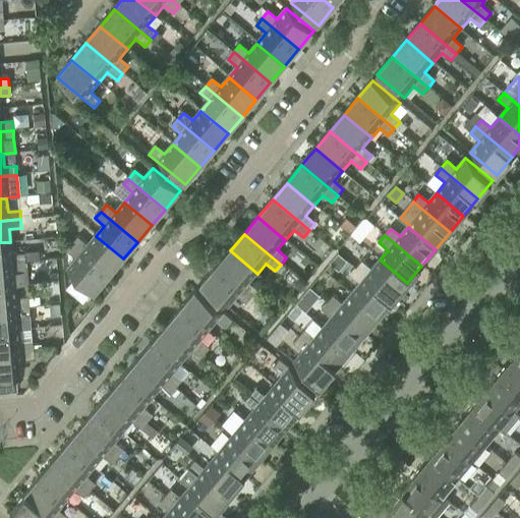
[(123,259),(96,236),(88,246),(78,238),(72,245),(109,276),(123,259)]
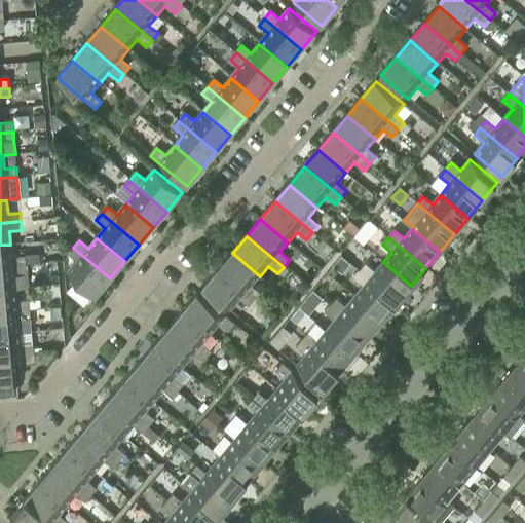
[(11,258),(10,245),(0,245),(0,267),(25,265),(24,257),(11,258)]
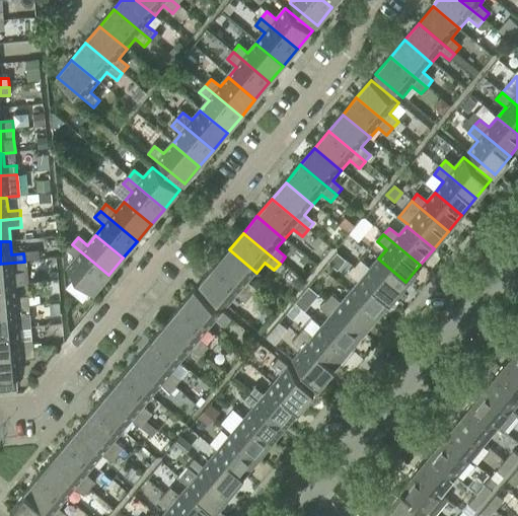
[(108,275),(72,244),(66,251),(76,259),(67,270),(94,292),(108,275)]
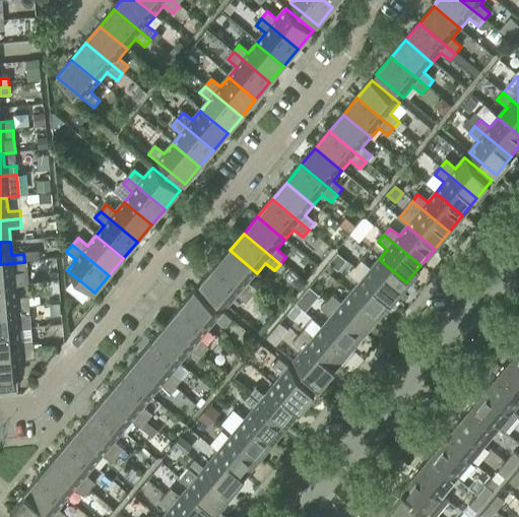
[(257,273),(230,250),(215,267),(252,298),(258,291),(248,282),(257,273)]
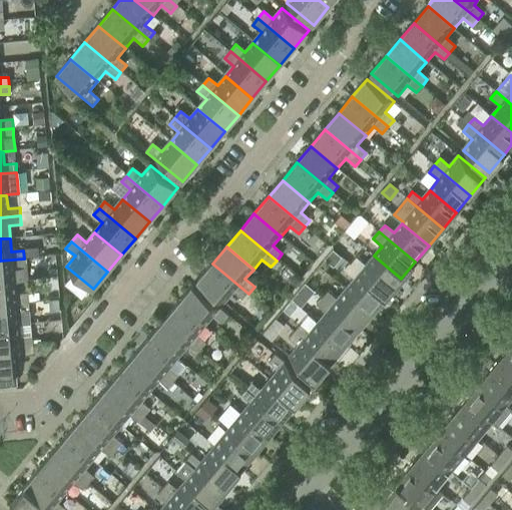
[(401,279),(374,256),(366,266),(357,258),(350,267),(386,297),(401,279)]
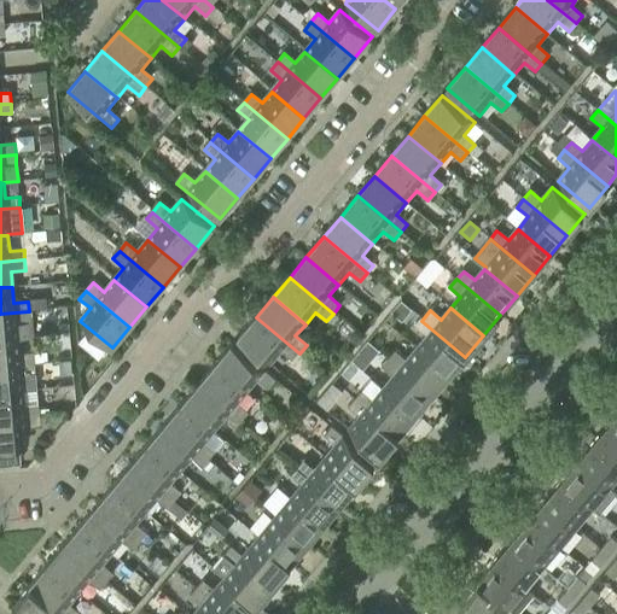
[(0,340),(31,338),(30,322),(29,311),(0,314),(0,340)]
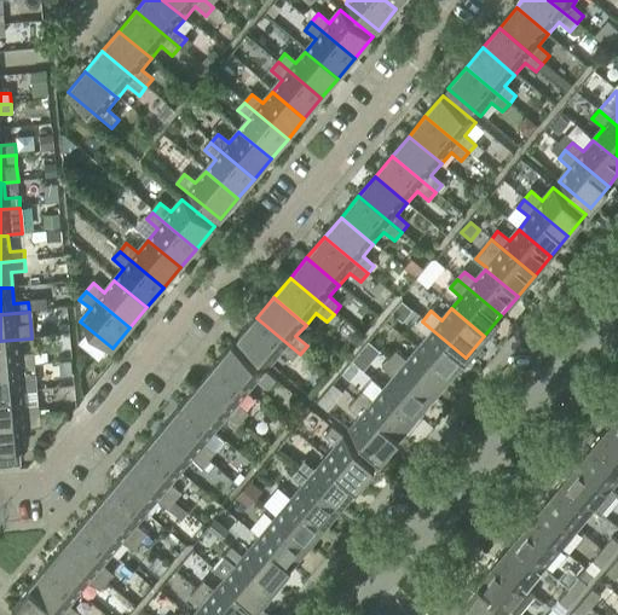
[(300,354),(256,318),(238,338),(271,366),(282,353),(293,363),(300,354)]
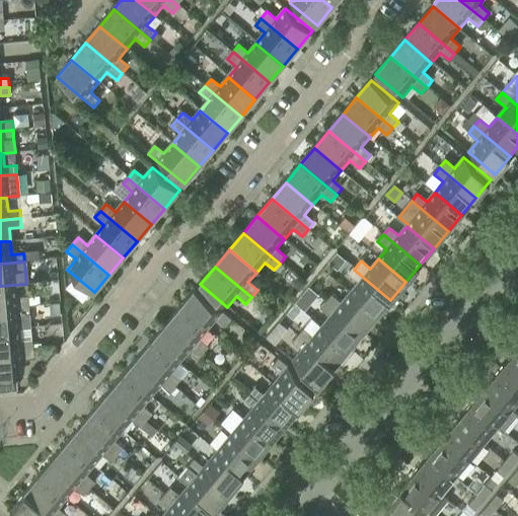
[(390,300),(354,270),(350,275),(359,283),(350,294),(377,316),(390,300)]
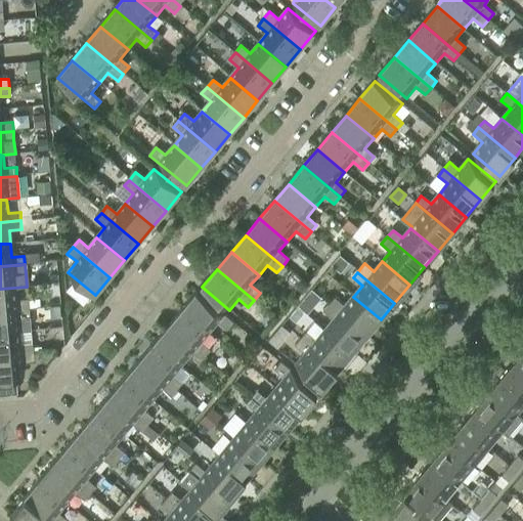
[(0,311),(29,309),(28,300),(15,301),(14,288),(27,287),(0,289),(0,311)]
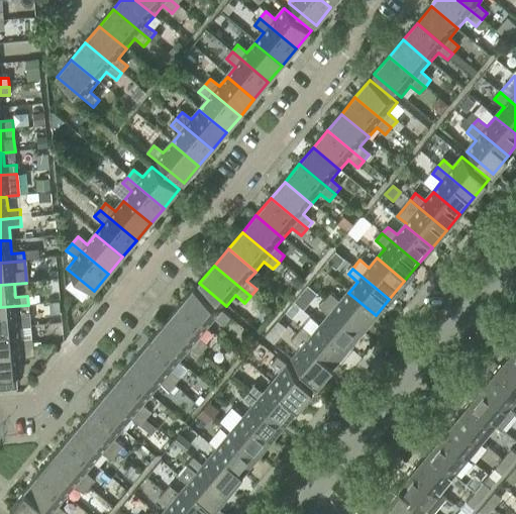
[(231,319),(195,289),(181,305),(208,327),(215,319),(224,326),(231,319)]
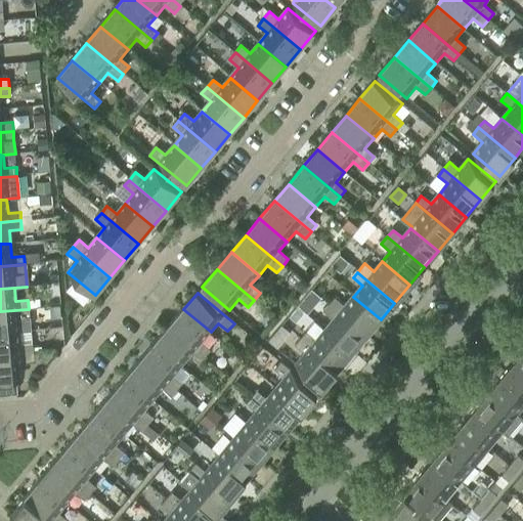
[(381,319),(353,297),(345,307),(336,299),(330,306),(366,337),(381,319)]
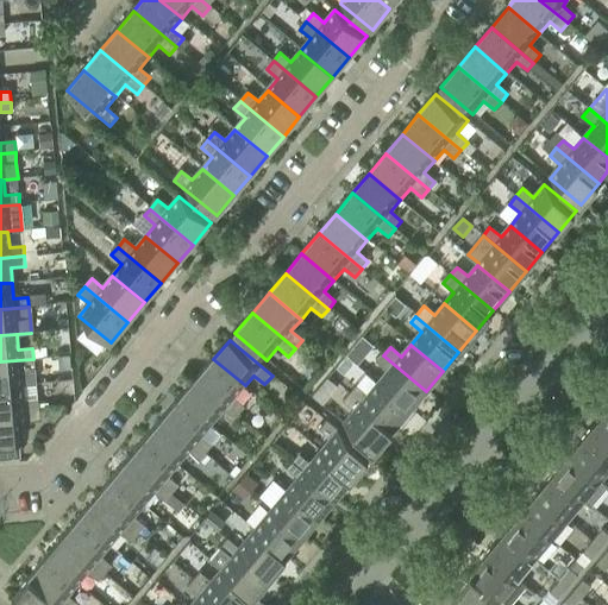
[(426,391),(383,355),(376,363),(387,372),(377,383),(409,410),(426,391)]
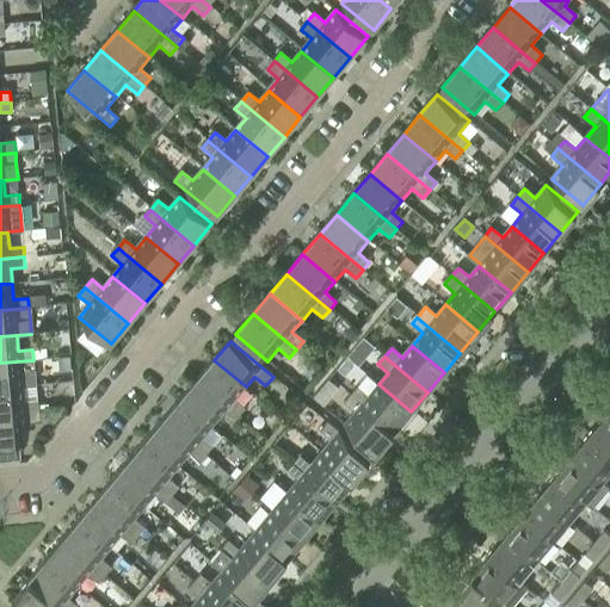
[(0,389),(36,385),(34,360),(0,363),(0,389)]
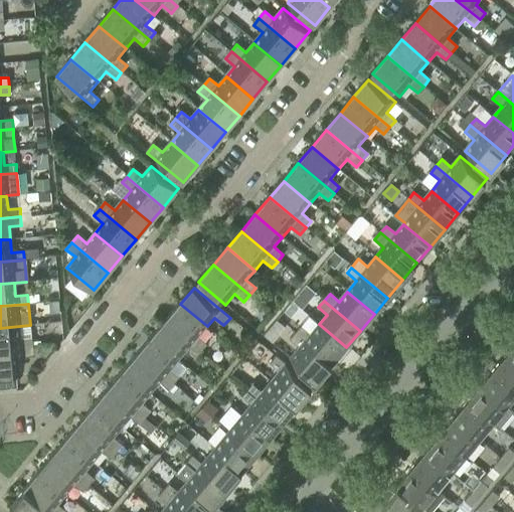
[(207,326),(180,304),(165,322),(201,352),(207,345),(198,337),(207,326)]
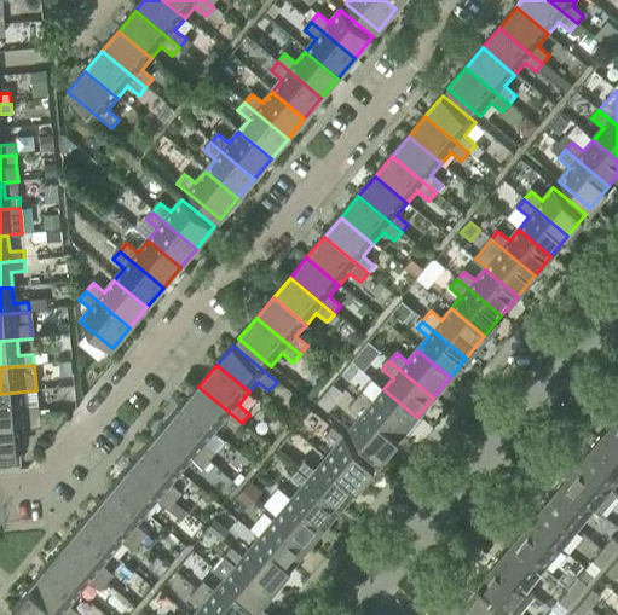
[(242,423),(198,387),(183,406),(214,434),(224,422),(236,431),(242,423)]
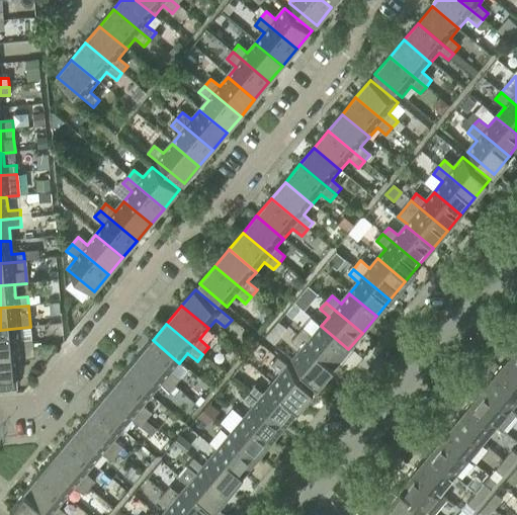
[(348,349),(321,326),(313,337),(304,329),(297,336),(334,366),(348,349)]
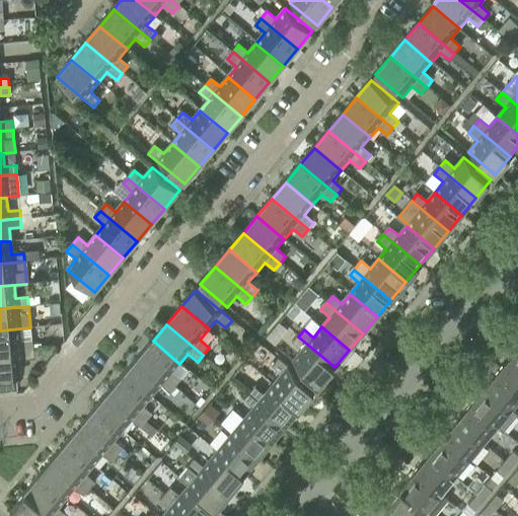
[(0,352),(32,350),(30,327),(0,330),(0,352)]
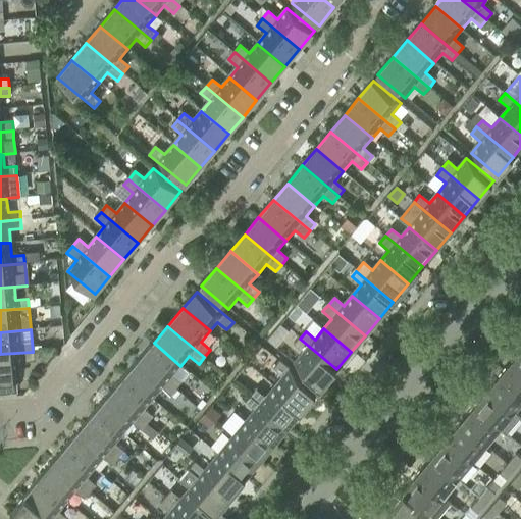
[(336,369),(300,339),(295,345),(304,353),(295,364),(322,386),(336,369)]
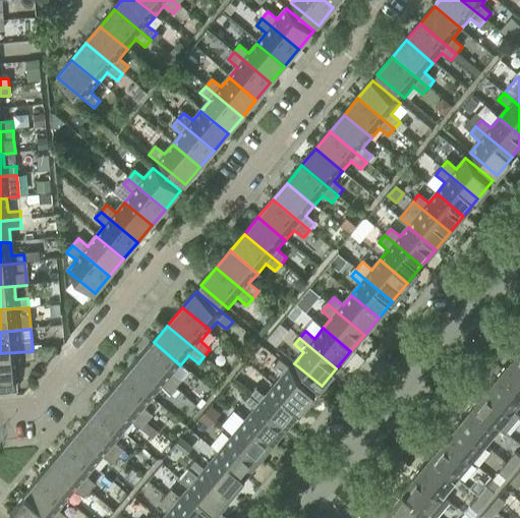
[(180,365),(154,342),(139,359),(176,390),(181,383),(172,376),(180,365)]
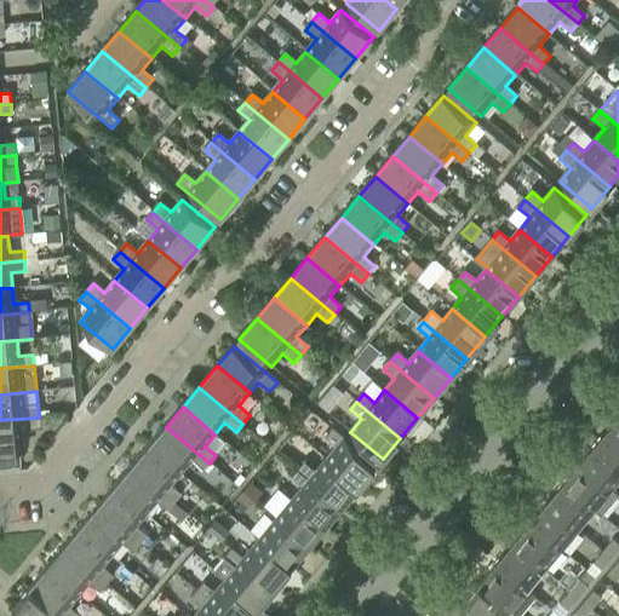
[(27,445),(26,430),(40,427),(39,418),(0,420),(0,466),(19,465),(18,447),(27,445)]
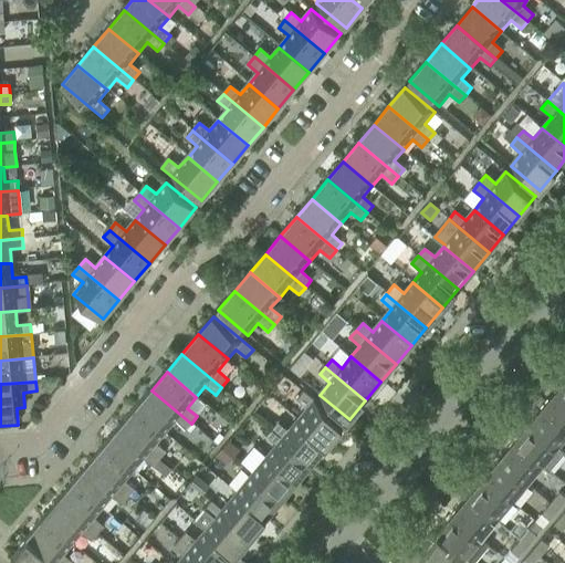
[(564,388),(562,386),(546,405),(564,419),(564,388)]
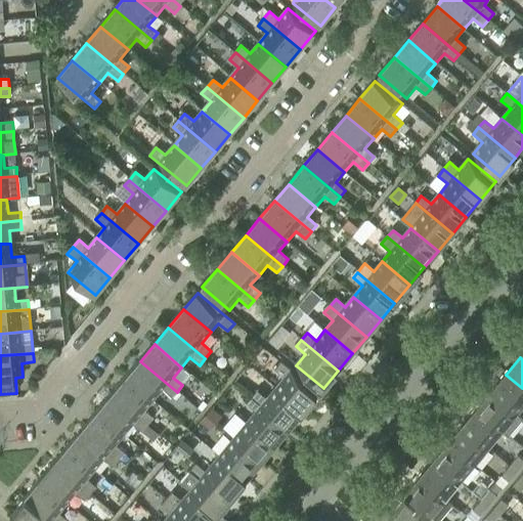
[(177,392),(140,361),(126,378),(154,400),(162,391),(171,399),(177,392)]
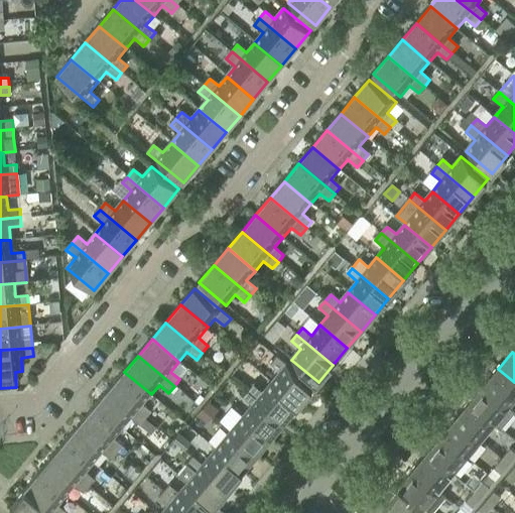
[(313,387),(277,357),(271,365),(280,373),(272,383),(298,405),(313,387)]
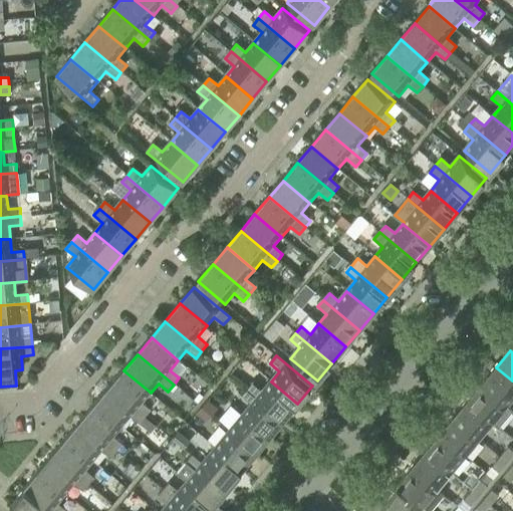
[(512,380),(496,367),(481,385),(508,408),(512,402),(512,380)]
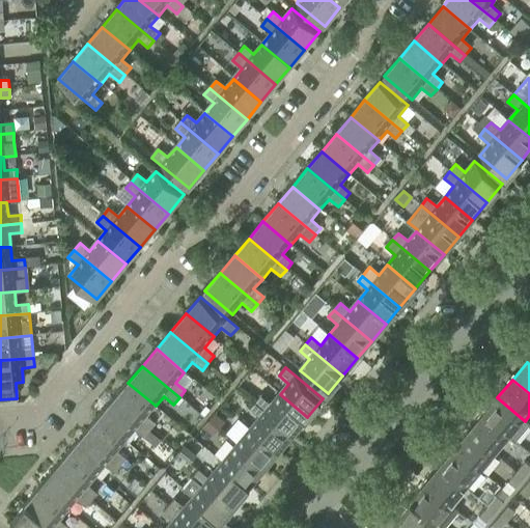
[(156,406),(128,383),(113,400),(150,432),(157,424),(146,417),(156,406)]
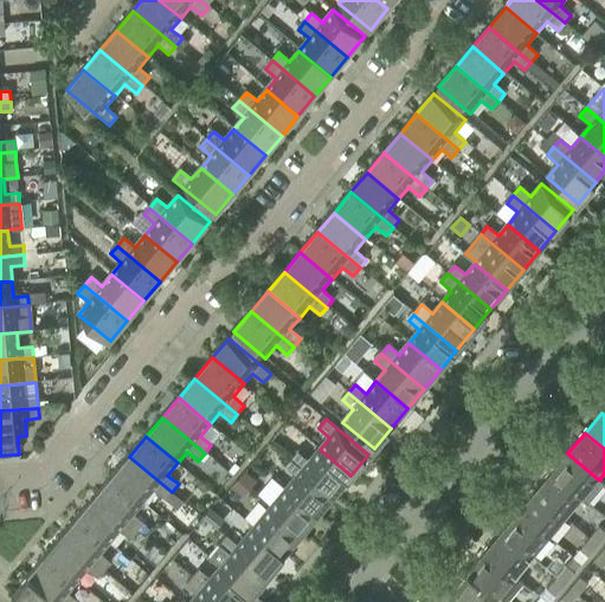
[(351,476),(320,450),(310,460),(298,452),(293,459),(335,494),(351,476)]
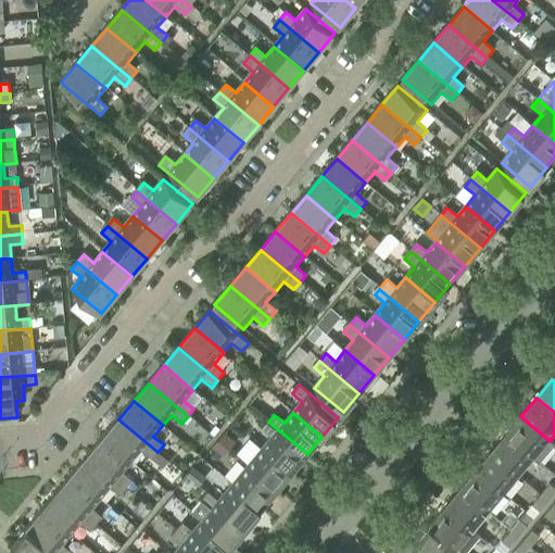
[(550,441),(520,416),(505,435),(534,460),(550,441)]
